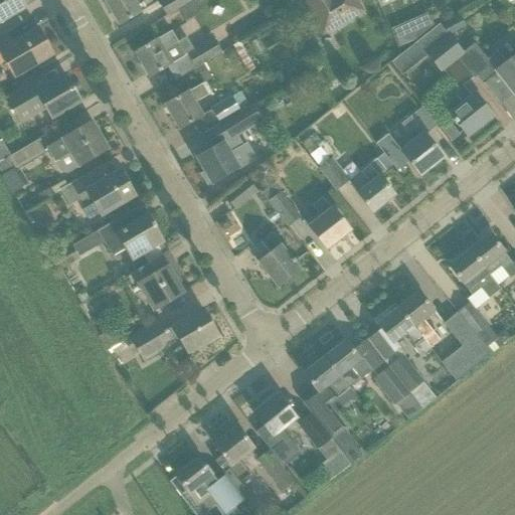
[(0,0),(0,21),(24,8),(18,0),(0,0)]
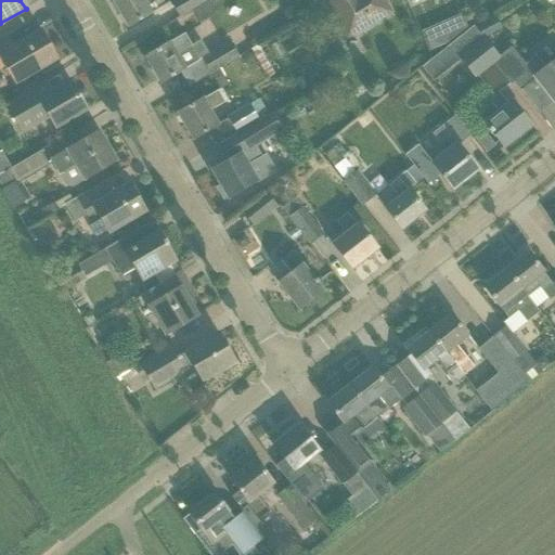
[(127,27),(145,16),(151,13),(143,0),(112,0),(111,1),(127,27)]
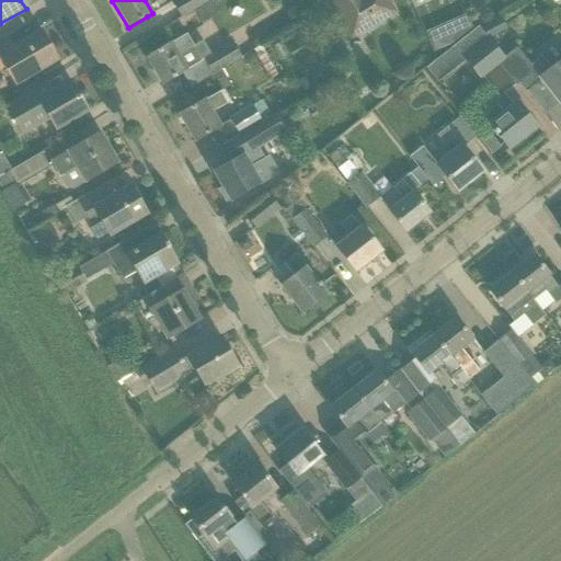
[(180,18),(208,0),(176,0),(172,3),(180,18)]
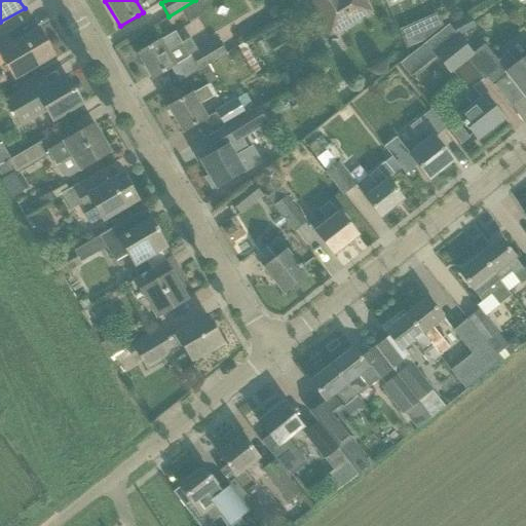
[(334,32),(351,22),(370,11),(363,0),(308,0),(316,13),(322,22),(327,19),(334,32)]
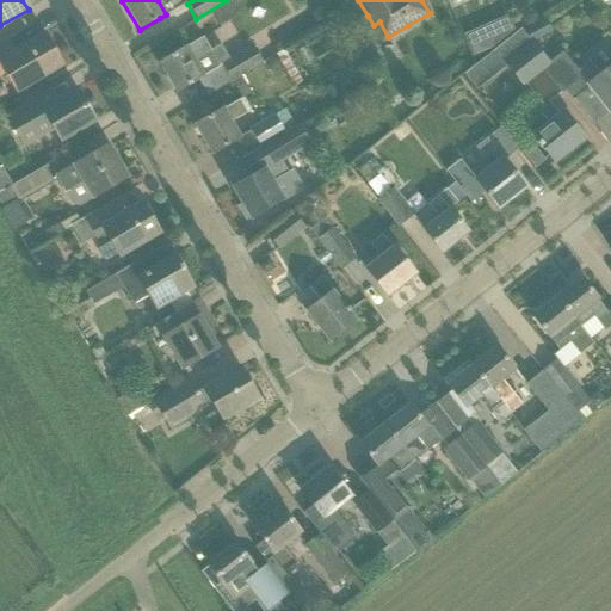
[(349,22),(307,43),(328,84),(370,63),(349,22)]
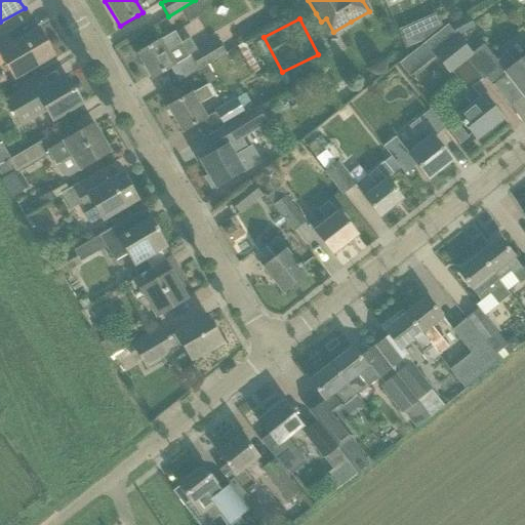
[(414,24),(399,30),(407,47),(421,41),(414,24)]
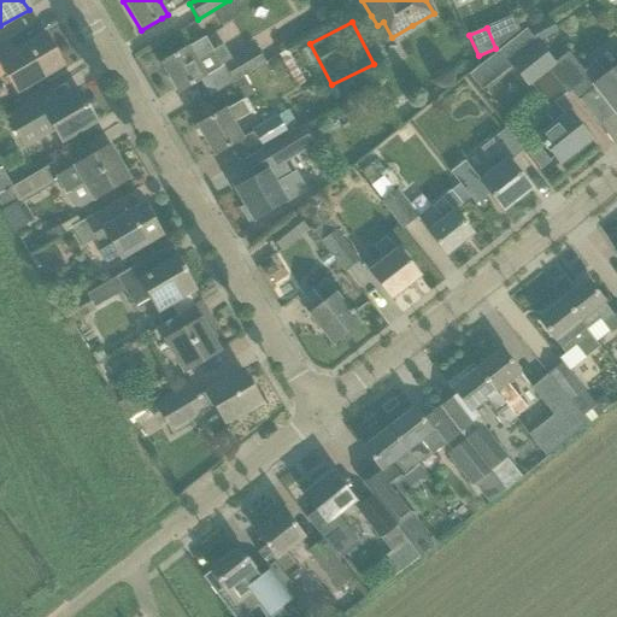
[(5,40),(0,43),(0,75),(6,72),(17,92),(62,66),(43,35),(12,53),(5,40)]
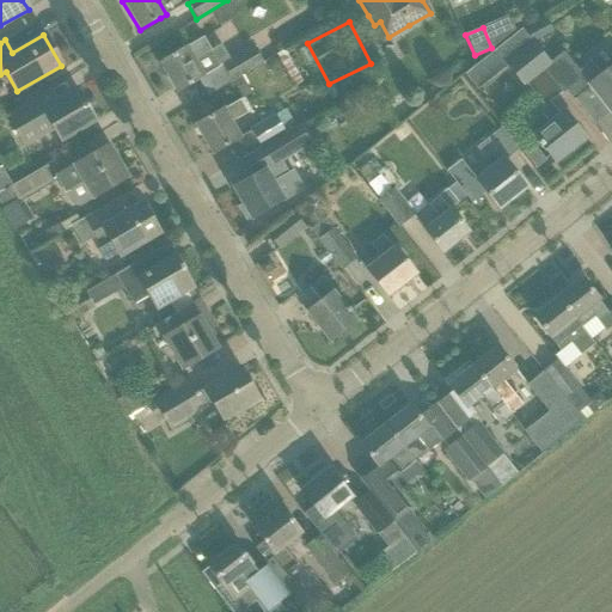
[(176,92),(196,80),(216,68),(226,85),(232,81),(233,81),(242,77),(263,63),(252,44),(230,59),(220,44),(209,50),(202,37),(159,63),(176,92)]
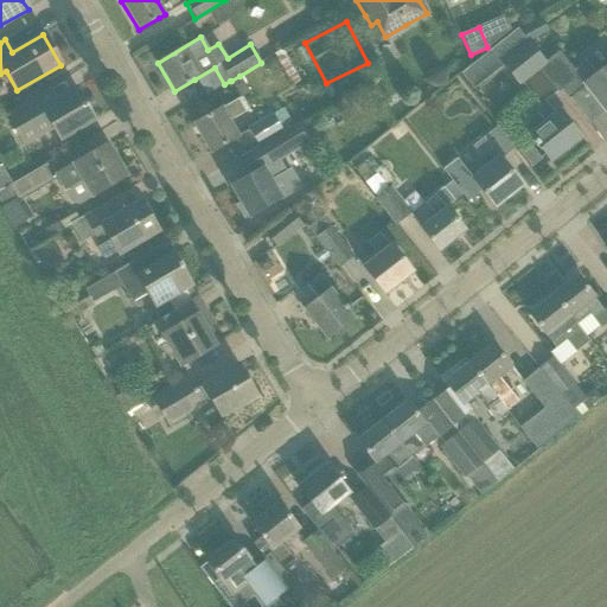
[(545,102),(557,93),(538,70),(545,64),(544,63),(528,42),(509,57),(503,62),(519,84),(523,82),(541,104),(535,109),(545,122),(529,135),(534,141),(532,142),(536,146),(537,145),(550,163),(580,139),(557,110),(555,113),(545,102)]
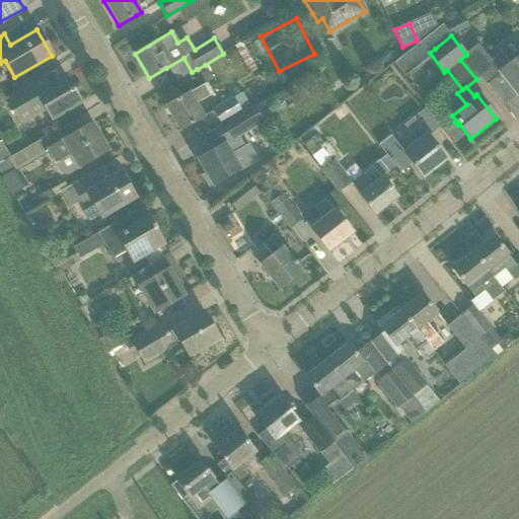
[(419,44),(394,63),(404,76),(429,57),(419,44)]
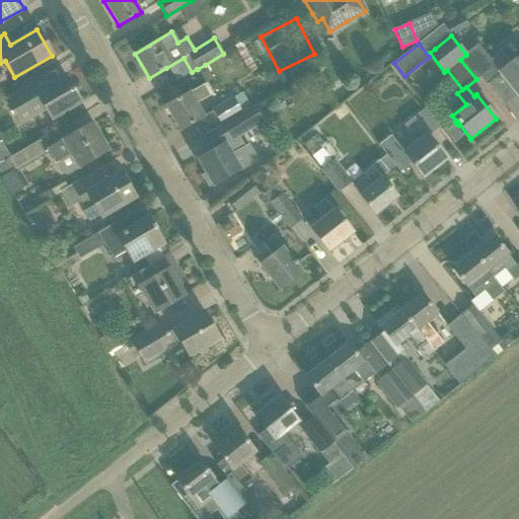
[(518,56),(511,64),(502,52),(492,60),(478,44),(465,54),(466,55),(460,60),(476,79),(476,80),(479,77),(486,85),(500,74),(518,97),(518,56)]
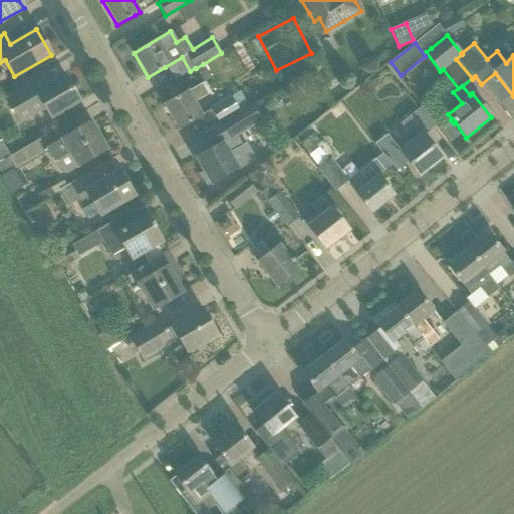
[(196,68),(195,68),(204,83),(212,79),(203,64),(196,68)]
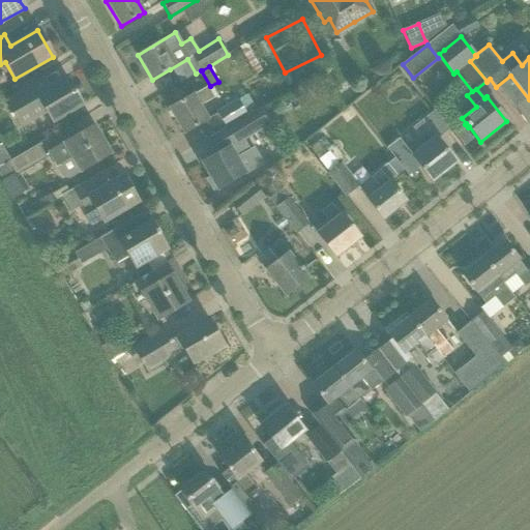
[(52,121),(63,115),(81,105),(65,78),(40,92),(34,82),(17,92),(4,99),(20,126),(46,111),(52,121)]
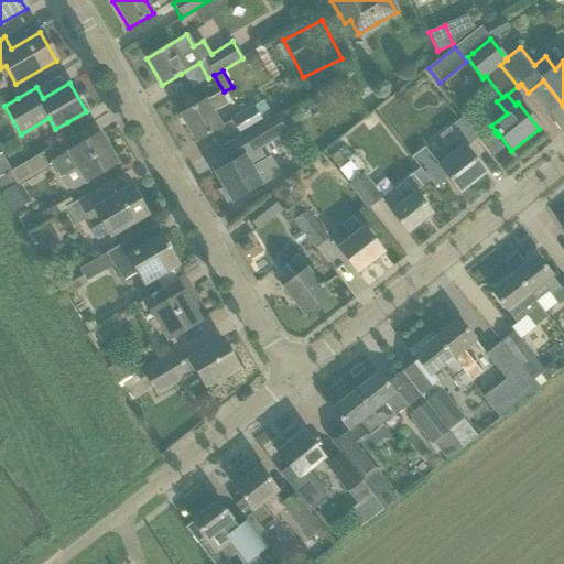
[(195,142),(214,131),(220,127),(212,112),(227,104),(220,91),(180,115),(195,142)]
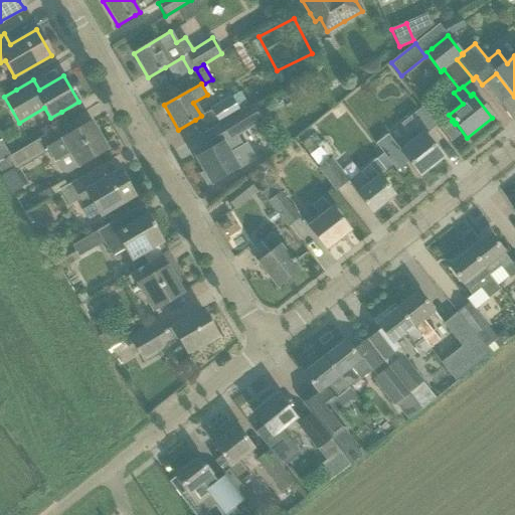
[(346,94),(343,84),(328,91),(330,101),(346,94)]
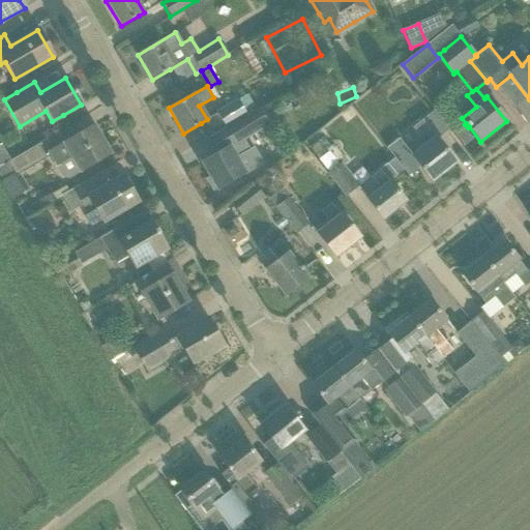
[(217,112),(226,127),(256,110),(246,95),(217,112)]
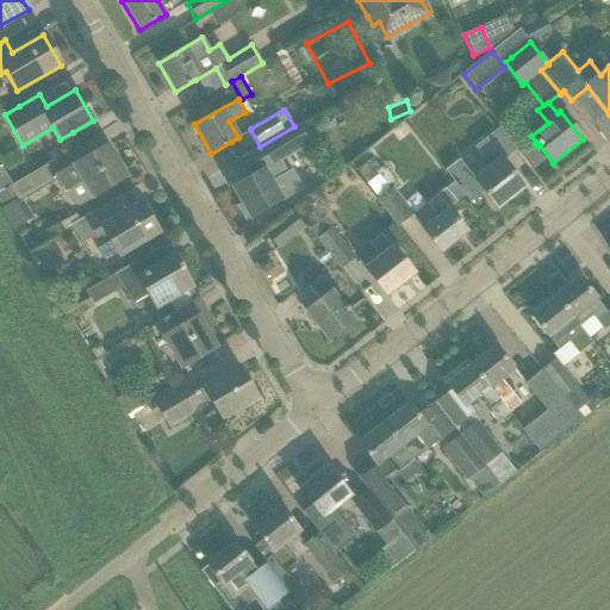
[(298,124),(294,126),(260,147),(242,157),(253,175),(231,187),(249,218),(281,200),(302,187),(293,170),(286,174),(286,172),(279,161),(309,144),(298,124)]
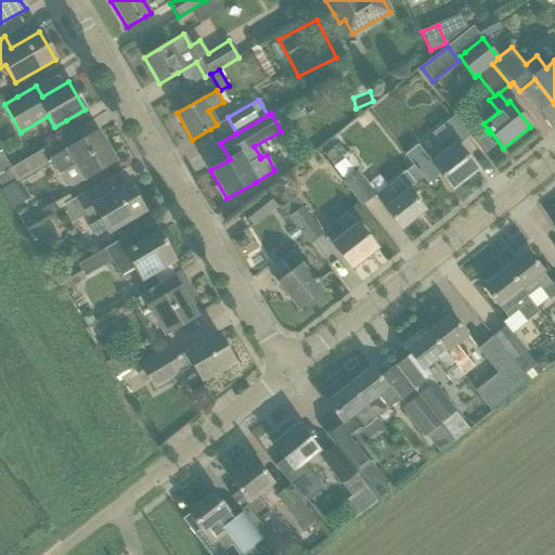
[(433,164),(438,172),(452,189),(476,170),(457,146),(470,136),(455,116),(433,133),(448,152),(433,164)]
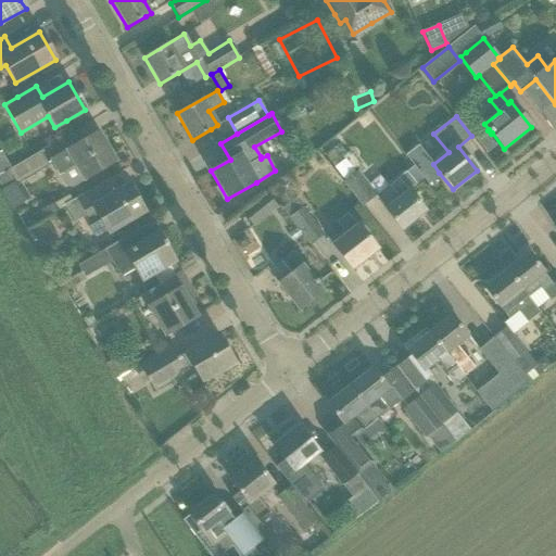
[(68,188),(96,172),(115,161),(98,133),(79,143),(52,160),(50,161),(64,187),(68,188)]
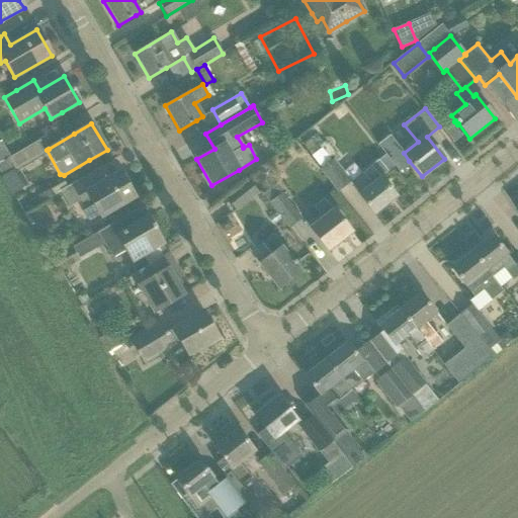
[(378,148),(391,163),(401,155),(389,140),(378,148)]
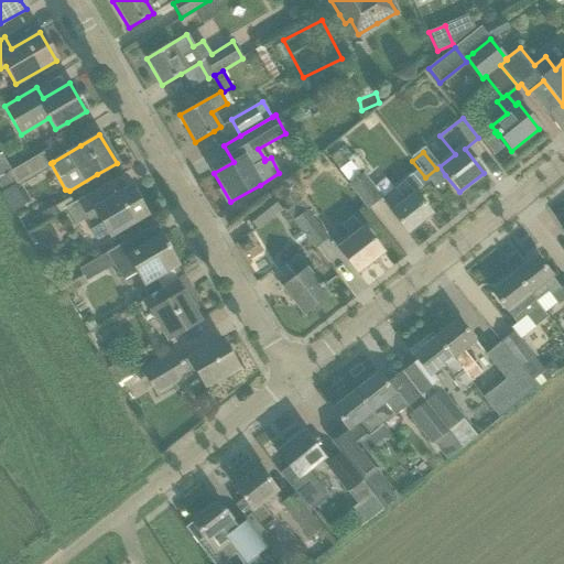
[(0,191),(15,186),(15,188),(50,169),(41,153),(0,177),(0,191)]
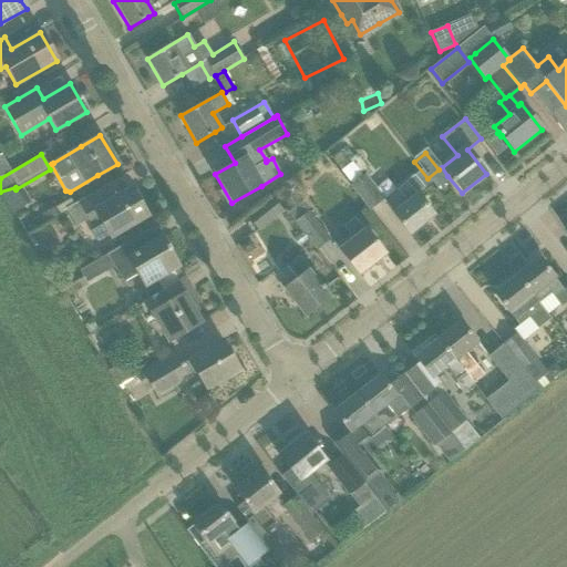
[(3,156),(0,158),(0,169),(2,174),(11,166),(3,156)]
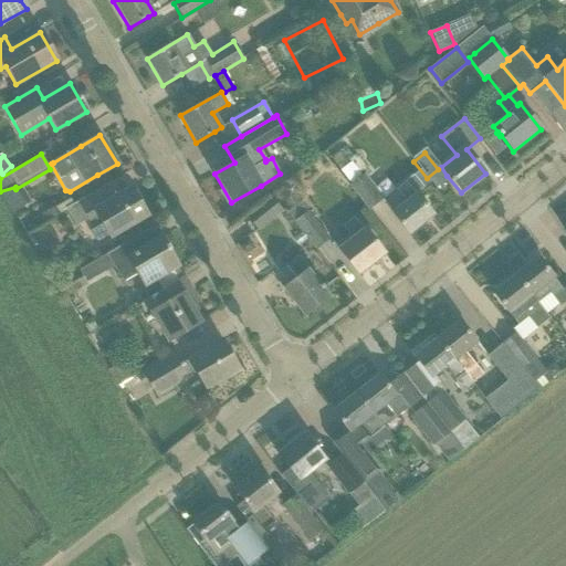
[(384,198),(364,174),(348,185),(368,210),(384,198)]
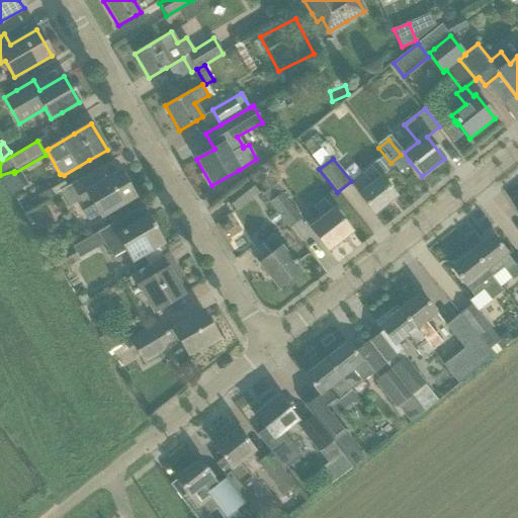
[(358,195),(361,199),(373,214),(397,197),(380,177),(387,172),(378,161),(362,173),(372,185),(358,195)]
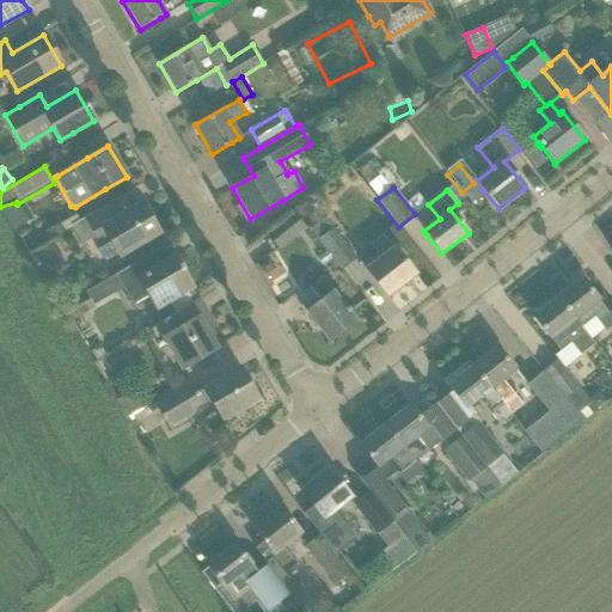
[(79,221),(71,226),(73,232),(80,244),(95,236),(103,231),(110,243),(97,250),(104,262),(117,255),(118,256),(139,244),(159,232),(142,203),(121,216),(112,202),(91,214),(84,218),(79,221)]
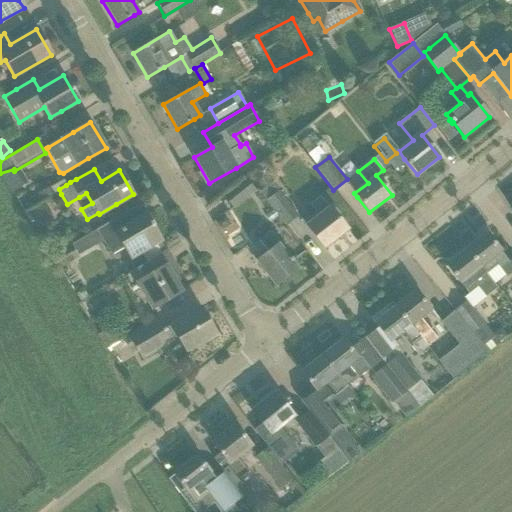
[(233,208),(256,190),(248,177),(223,197),(233,208)]
